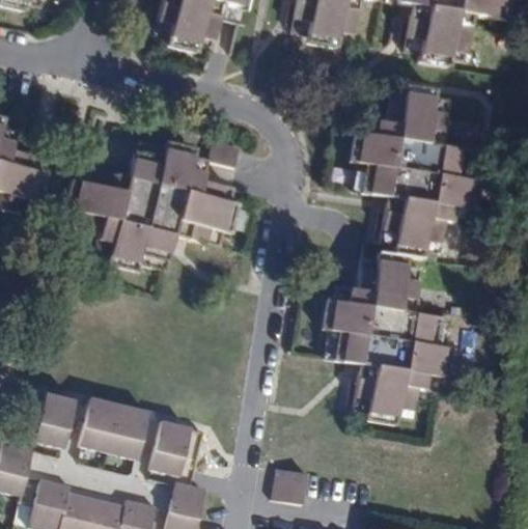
[(0,0),(0,5),(26,12),(28,5),(8,0),(0,0)]
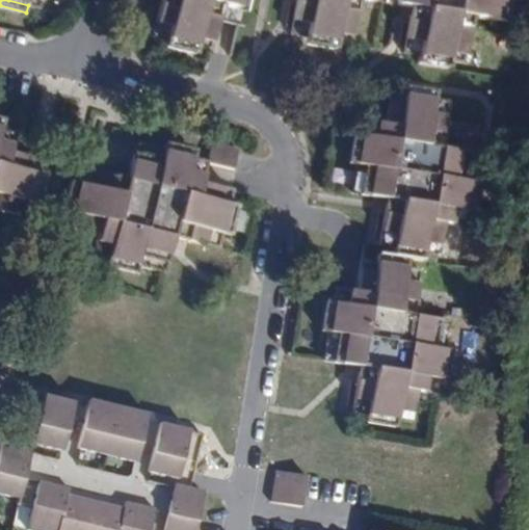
[(8,0),(28,5),(43,8),(45,0),(8,0)]
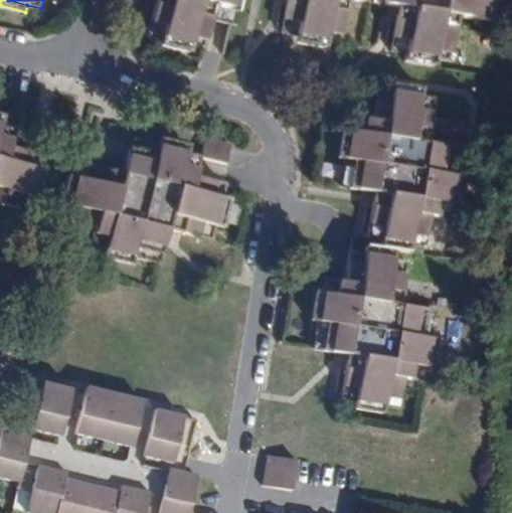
[(164,37),(193,44),(207,47),(218,3),(243,9),(245,0),(158,0),(150,33),(164,37)]
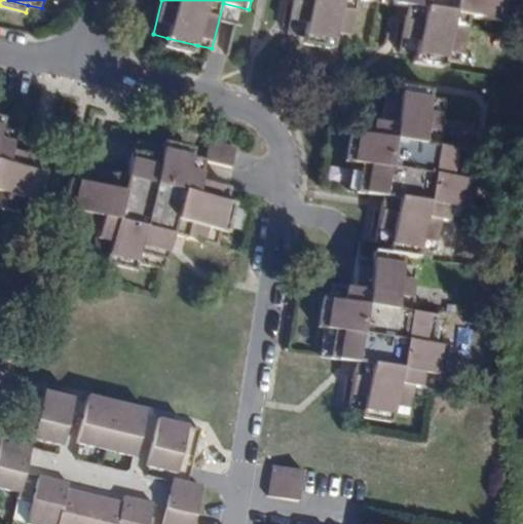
[(295,0),(290,34),(305,36),(335,41),(349,43),(357,0),(369,0),(409,7),(402,50),(415,53),(447,59),(461,61),(469,16),(502,22),(506,0),(295,0)]
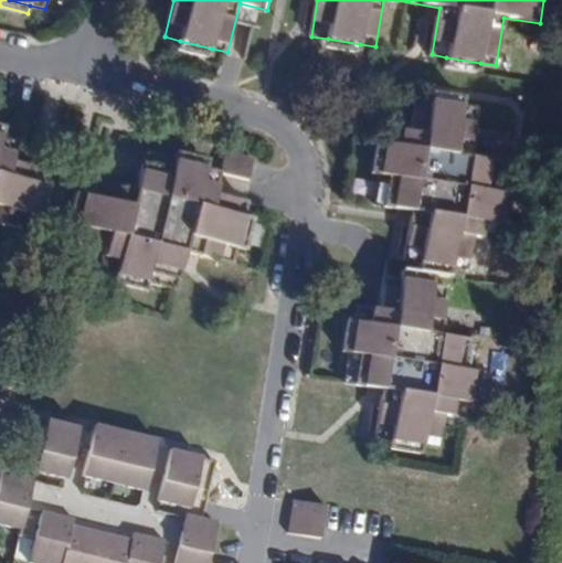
[(360,44),(328,39),(327,46),(359,51),(360,44)]
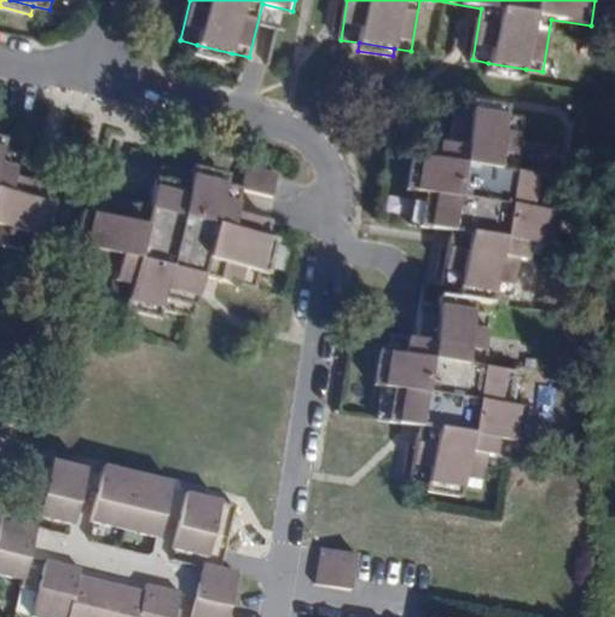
[(231,63),(232,53),(197,45),(195,53),(231,63)]
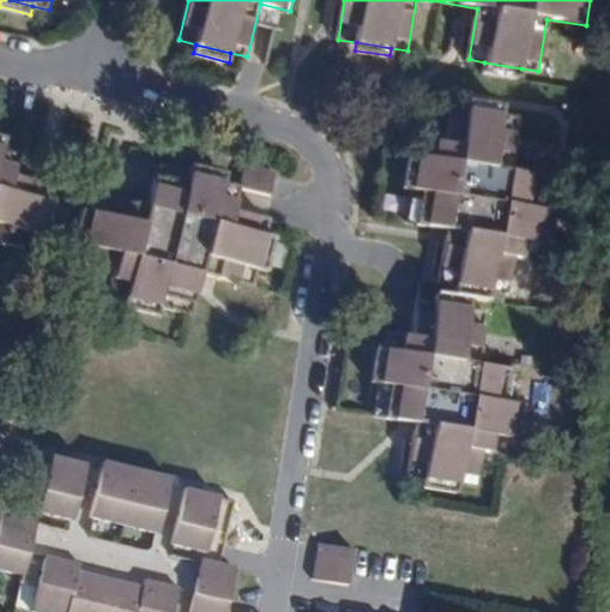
[(519,77),(521,69),(484,63),(483,71),(519,77)]
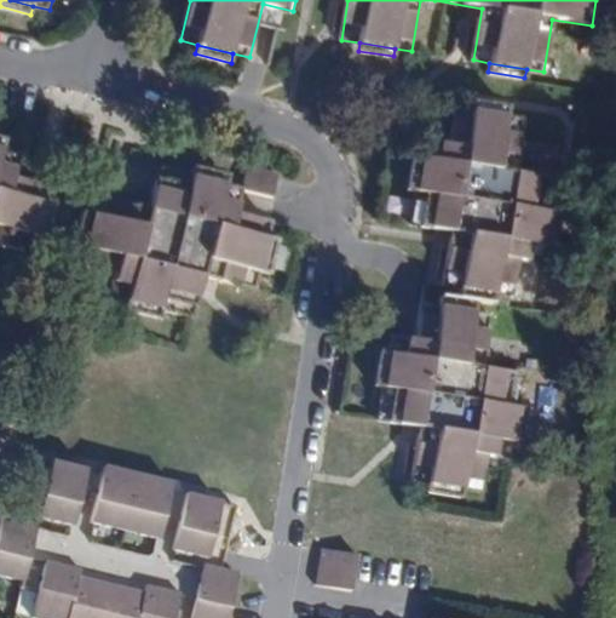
[(548,247),(554,210),(559,178),(517,171),(527,118),(508,115),(511,106),(475,99),(472,109),(456,106),(449,142),(426,138),(422,155),(416,190),(410,224),(452,232),(443,284),(461,287),(459,298),(442,295),(441,303),(424,301),(418,338),(393,335),(391,350),(380,349),(374,387),(384,388),(379,421),(420,428),(410,480),(429,484),(427,491),(464,498),(465,488),(483,491),(488,456),(512,459),(514,442),(522,406),(527,373),(484,366),(494,312),(476,309),(478,301),(495,303),(496,293),(513,297),(519,261),(545,264),(548,247)]
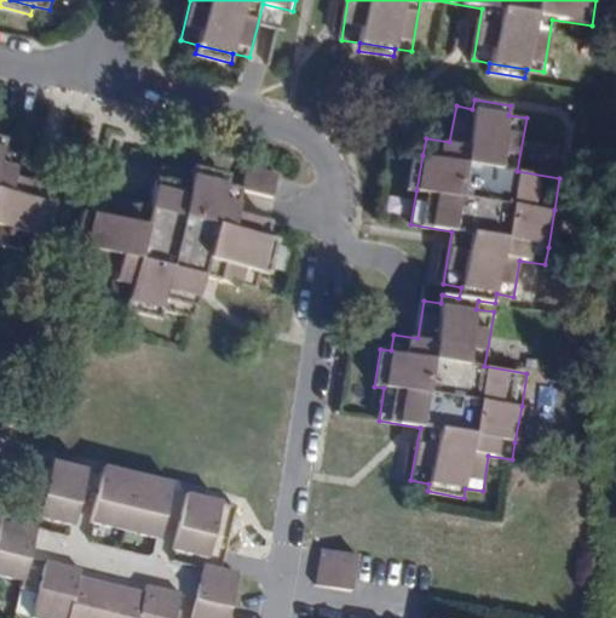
[(0,242),(36,252),(40,236),(50,239),(58,202),(49,200),(52,183),(17,176),(23,150),(6,147),(0,144),(0,242)]
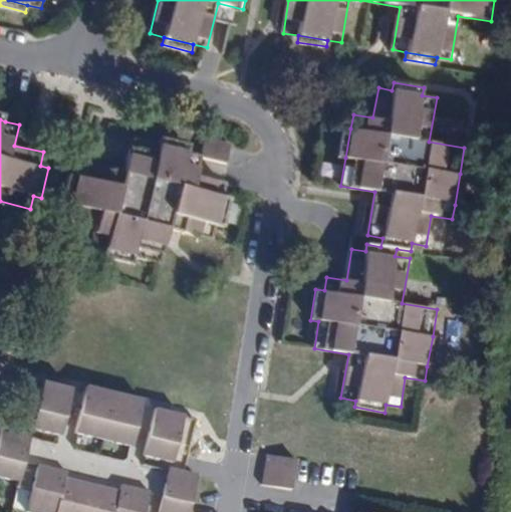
[(345,158),(350,129),(343,128),(338,157),(345,158)]
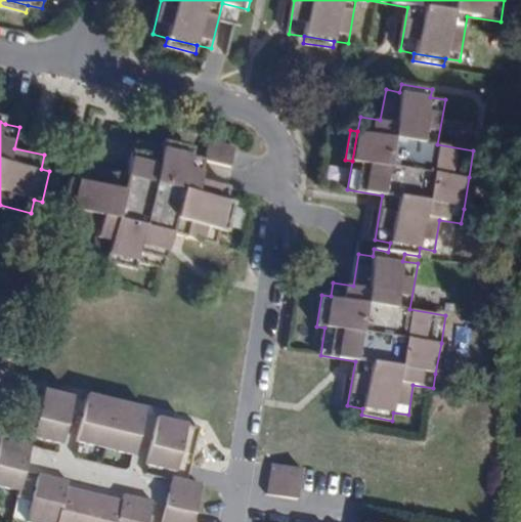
[(109,253),(138,260),(166,266),(174,232),(219,244),(222,229),(230,231),(237,201),(230,199),(233,184),(204,177),(208,160),(233,165),(239,145),(211,138),(207,157),(193,154),(163,146),(135,140),(128,175),(83,165),(80,179),(72,176),(64,207),(72,209),(69,222),(101,229),(96,250),(109,253)]
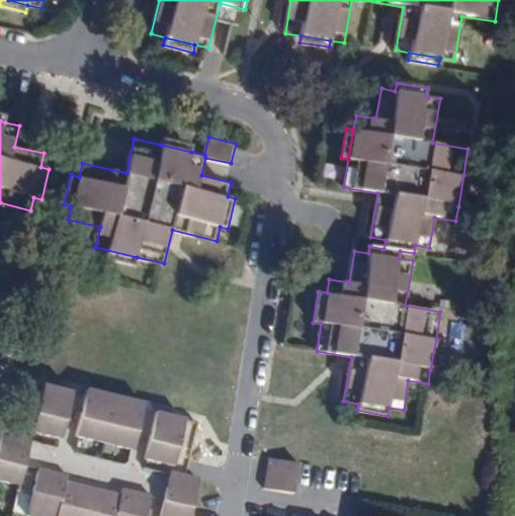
[(161,145),(191,152),(193,144),(163,137),(161,145)]
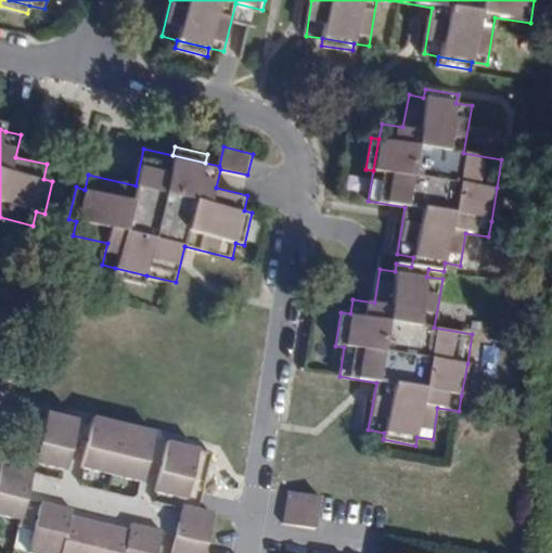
[(505,190),(497,188),(491,221),(499,222),(505,190)]
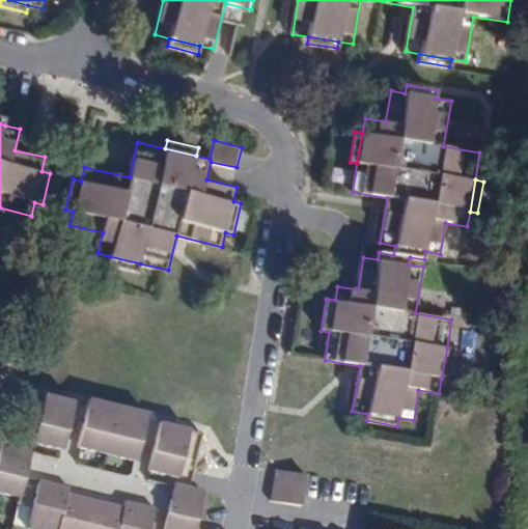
[(138,273),(140,263),(110,256),(108,266),(138,273)]
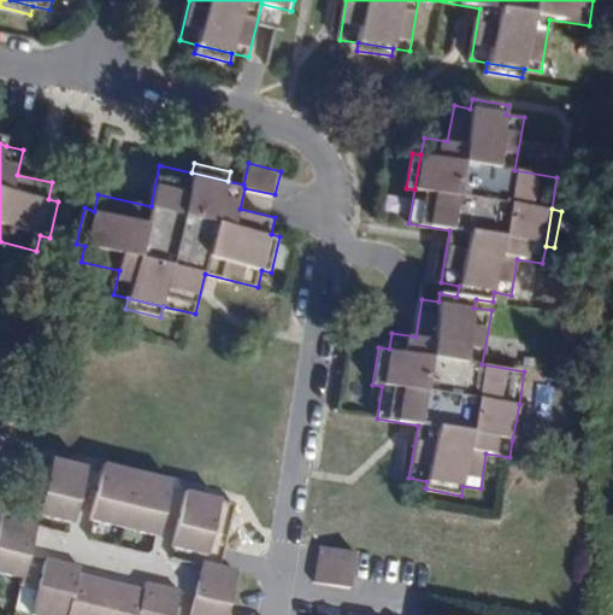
[(529,405),(519,404),(512,440),(523,443),(529,405)]
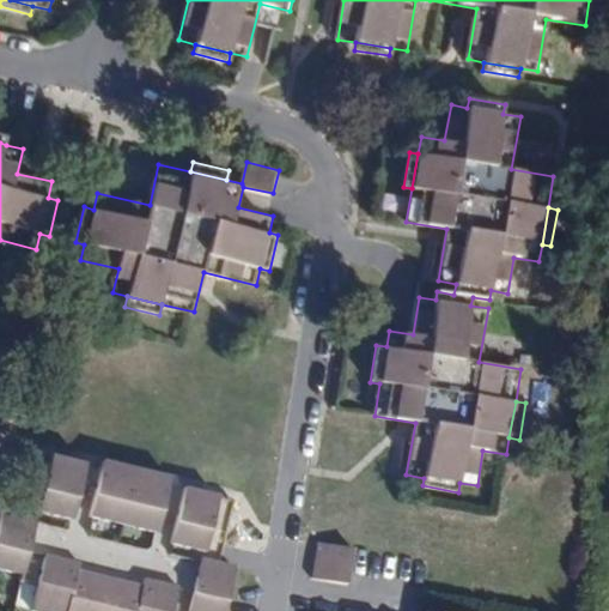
[(58,508),(56,515),(73,520),(89,463),(71,457),(68,464),(52,460),(53,453),(37,448),(20,506),(38,512),(41,503),(58,508)]
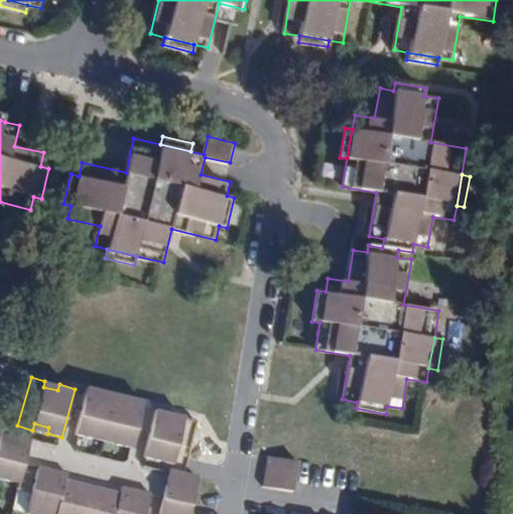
[(57,390),(59,384),(44,381),(43,387),(57,390)]
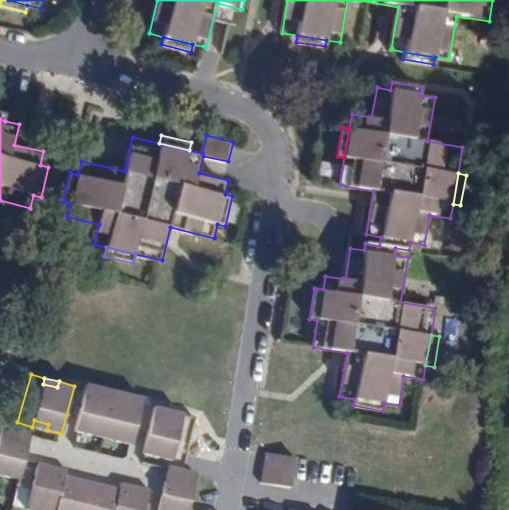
[(121,437),(120,443),(131,446),(144,396),(133,394),(131,401),(99,392),(101,386),(88,383),(75,431),(88,434),(90,429),(121,437)]
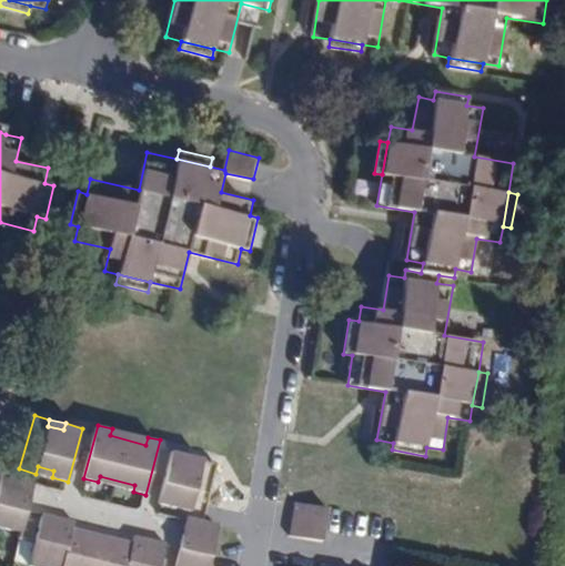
[(145,445),(148,437),(112,428),(110,435),(145,445)]
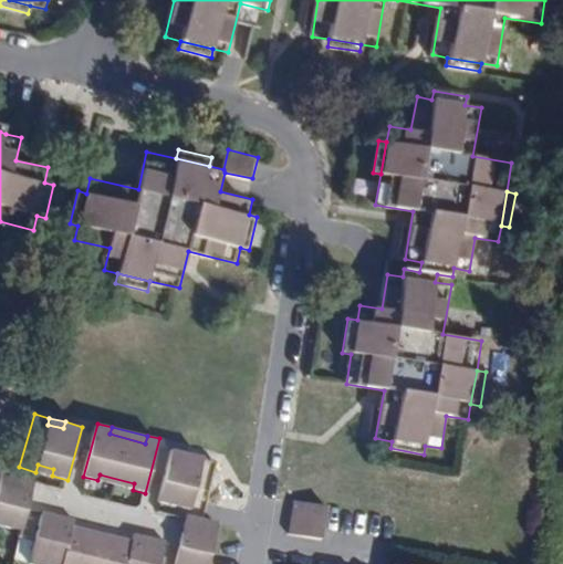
[(193,502),(190,509),(204,512),(219,461),(204,457),(202,462),(187,458),(188,452),(171,447),(156,498),(175,503),(176,498),(193,502)]
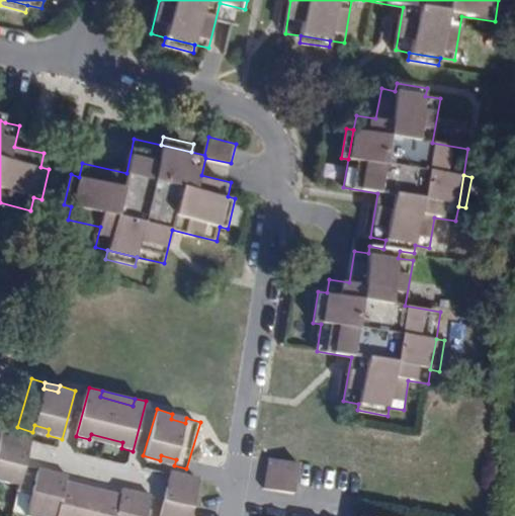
[(185,423),(186,418),(172,414),(171,419),(185,423)]
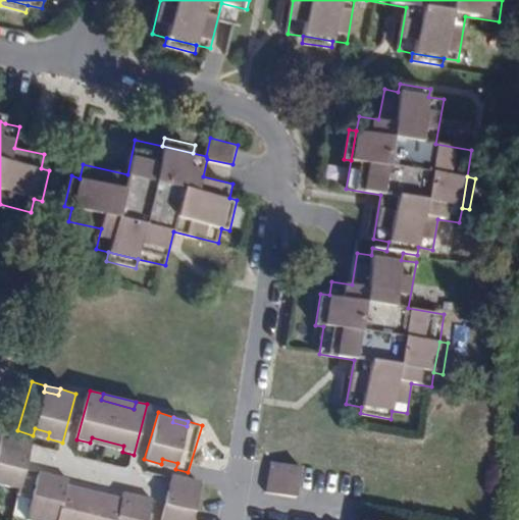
[(33,435),(48,438),(49,432),(35,428),(33,435)]
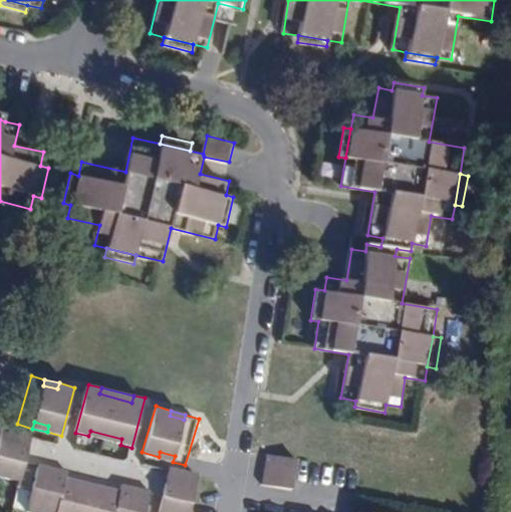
[(174,511),(175,511),(176,511),(189,511),(199,474),(170,467),(163,493),(121,482),(119,489),(67,476),(68,471),(27,460),(33,434),(4,426),(0,440),(0,468),(8,471),(6,478),(21,481),(19,486),(33,490),(30,504),(43,508),(42,511),(174,511)]
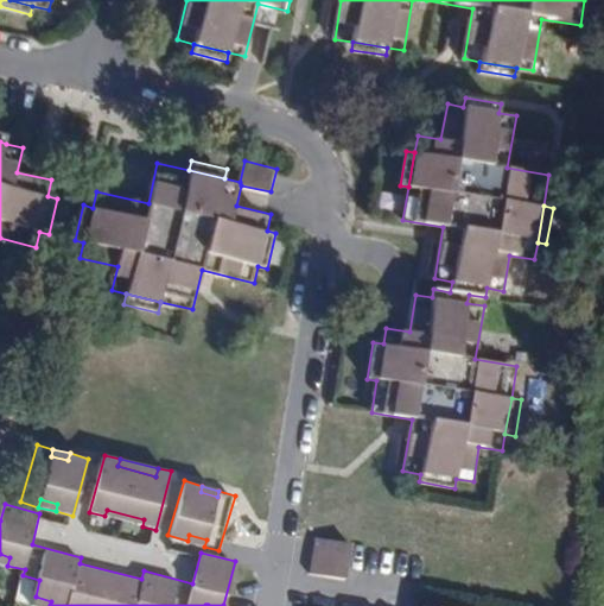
[(105,516),(142,526),(144,519),(107,510),(105,516)]
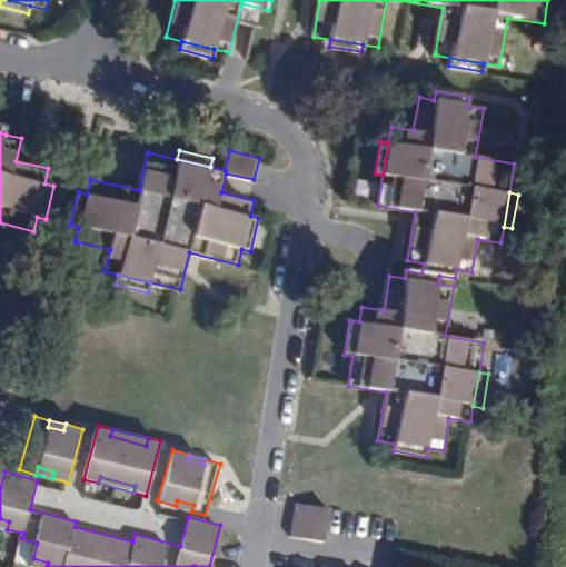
[(176,506),(191,511),(194,505),(177,500),(176,506)]
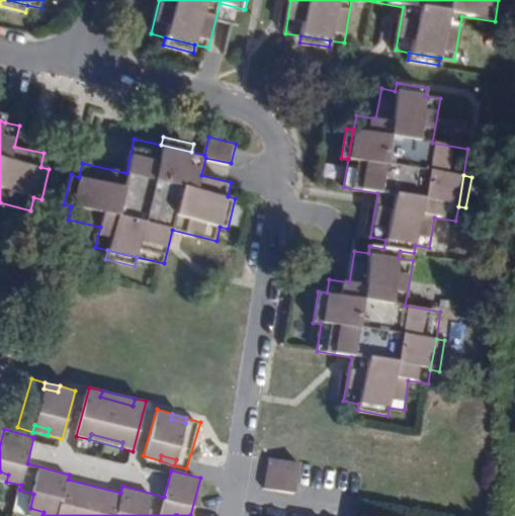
[(302,462),(271,457),(266,487),(296,492),(302,462)]
